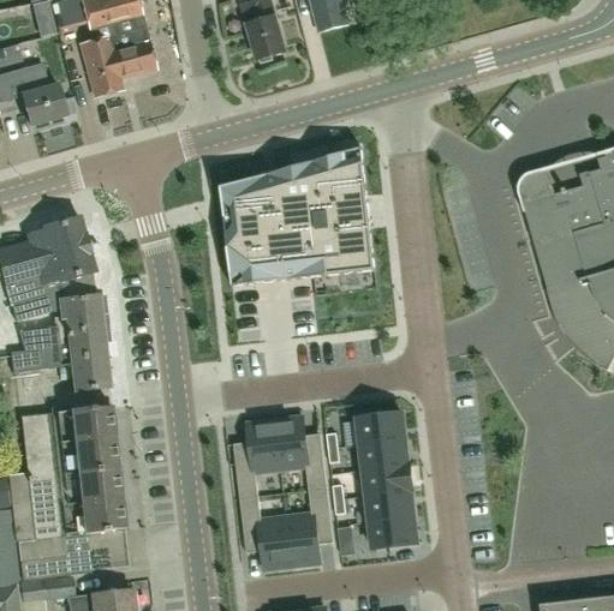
[(79,42),(94,94),(121,87),(118,76),(155,66),(147,39),(145,39),(142,25),(136,0),(81,0),(90,40),(79,42)]
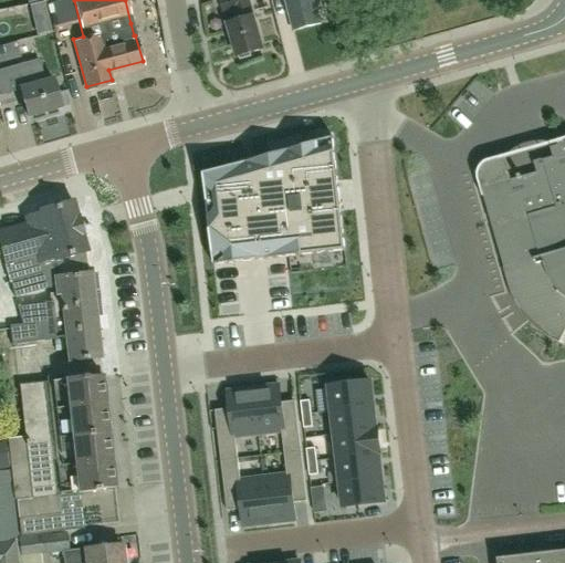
[(237,54),(262,47),(248,0),(222,0),(226,9),(233,7),(237,18),(227,21),(237,54)]
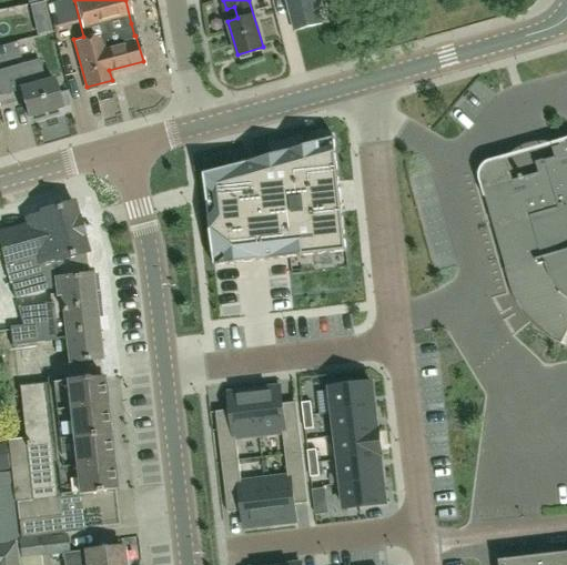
[(285,0),(293,29),(322,21),(316,0),(285,0)]
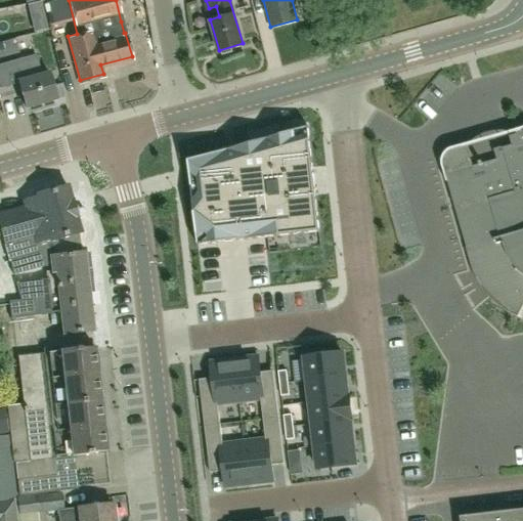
[(14,58),(0,62),(0,86),(17,82),(25,105),(54,96),(47,71),(40,73),(34,53),(19,57),(14,58)]
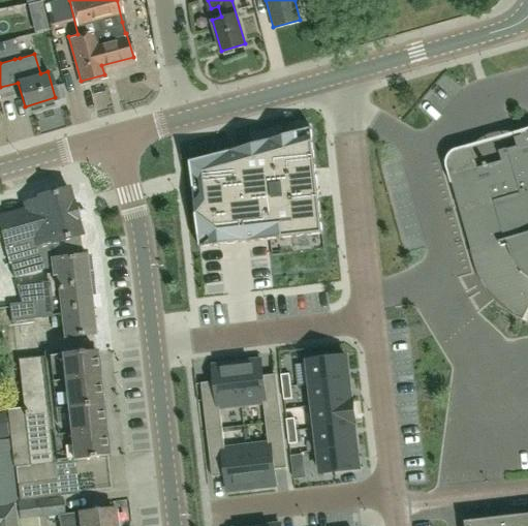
[(309,122),(188,156),(197,241),(321,227),(309,122)]
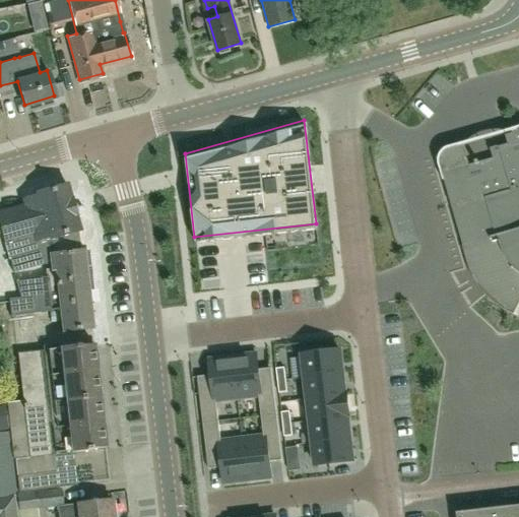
[(518,124),(504,129),(507,141),(490,146),(492,155),(468,163),(462,140),(448,144),(447,145),(445,146),(444,145),(443,145),(444,147),(440,151),(438,156),(436,156),(436,157),(438,157),(438,160),(438,164),(443,178),(463,244),(462,245),(467,261),(474,277),(484,292),(495,301),(506,308),(518,313),(518,311),(518,124)]
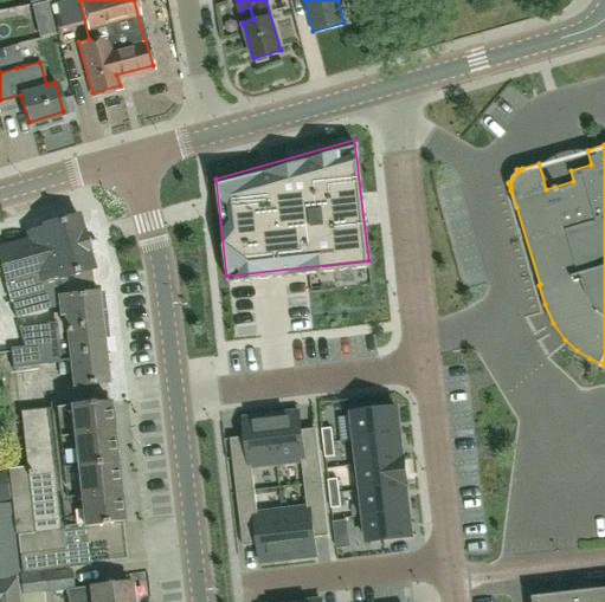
[(10,298),(91,276),(90,266),(92,266),(88,250),(82,228),(77,212),(65,215),(65,214),(51,219),(42,222),(42,225),(26,230),(27,237),(0,244),(0,267),(1,273),(2,273),(10,298)]
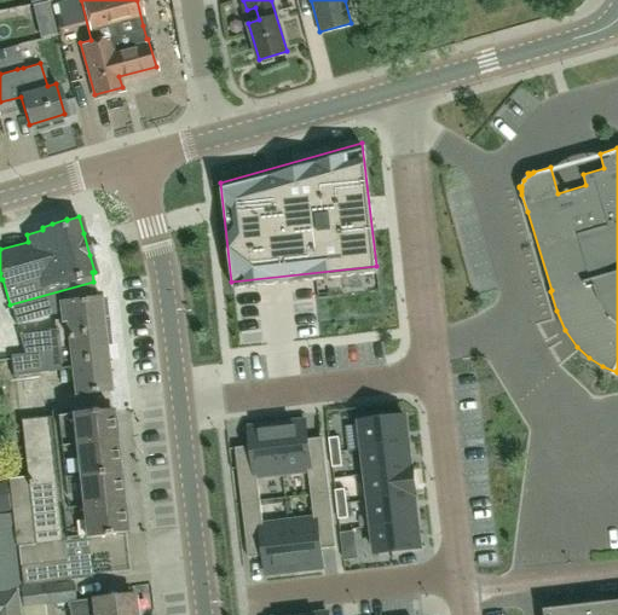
[(41,330),(41,329),(16,331),(22,350),(103,341),(97,296),(96,296),(93,282),(10,305),(10,306),(15,323),(59,309),(61,318),(53,319),(55,328),(41,330)]
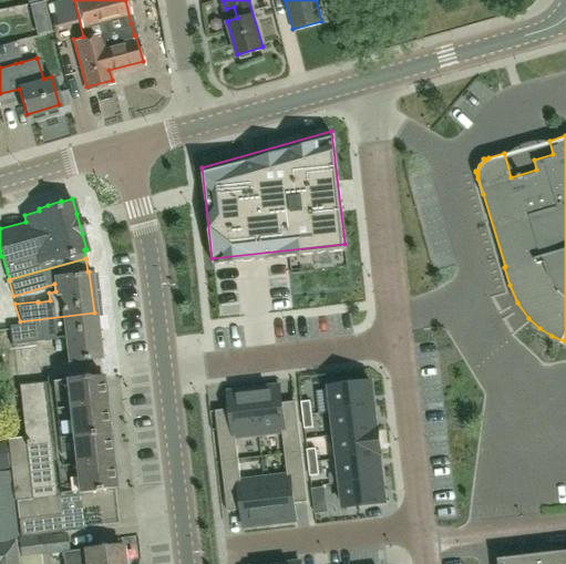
[(11,342),(20,341),(35,340),(38,360),(69,356),(70,360),(101,356),(94,313),(20,321),(21,322),(8,324),(11,342)]
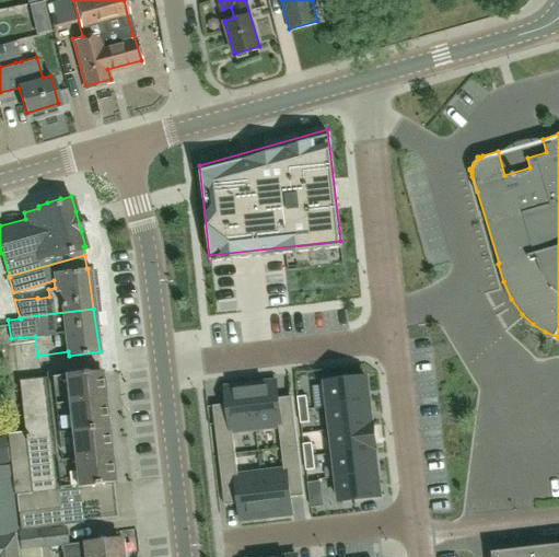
[(19,379),(24,430),(6,432),(9,460),(16,525),(61,521),(60,515),(70,514),(69,505),(59,506),(57,487),(114,480),(101,370),(85,371),(85,369),(63,372),(63,373),(19,379)]
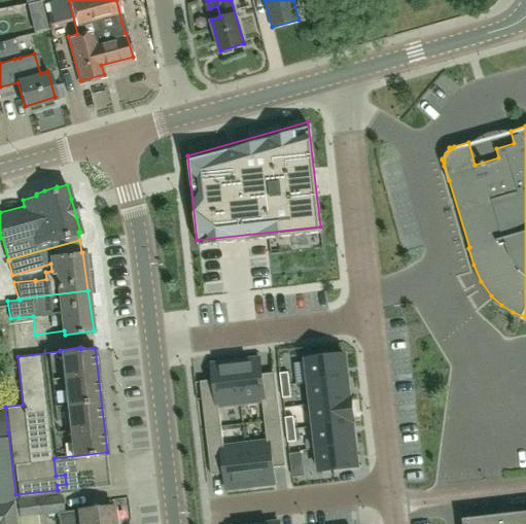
[(344,353),(306,357),(308,381),(346,376),(344,353)]
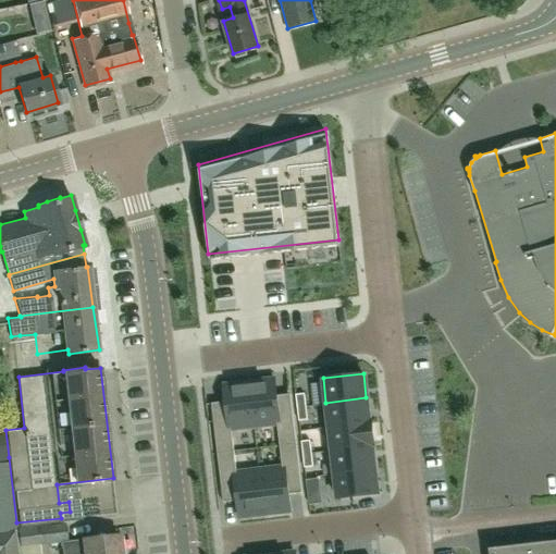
[(273,378),(248,381),(254,425),(276,421),(279,444),(295,442),(289,392),(275,394),(273,378)]
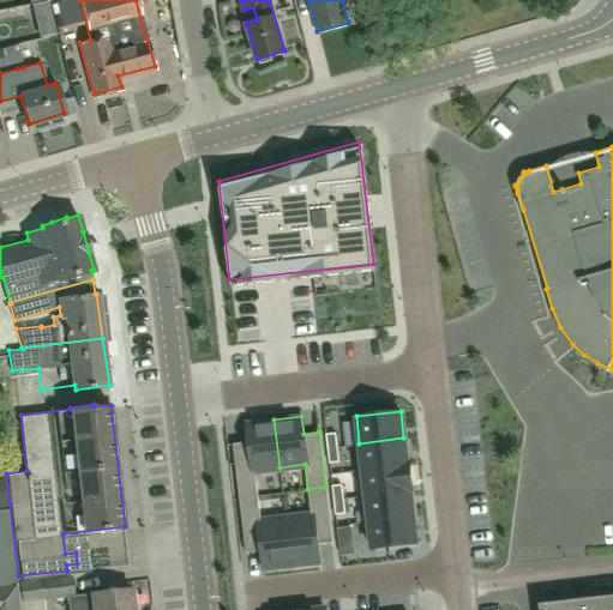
[(254,470),(280,467),(274,420),(246,422),(247,440),(232,442),(239,496),(257,494),(254,470)]
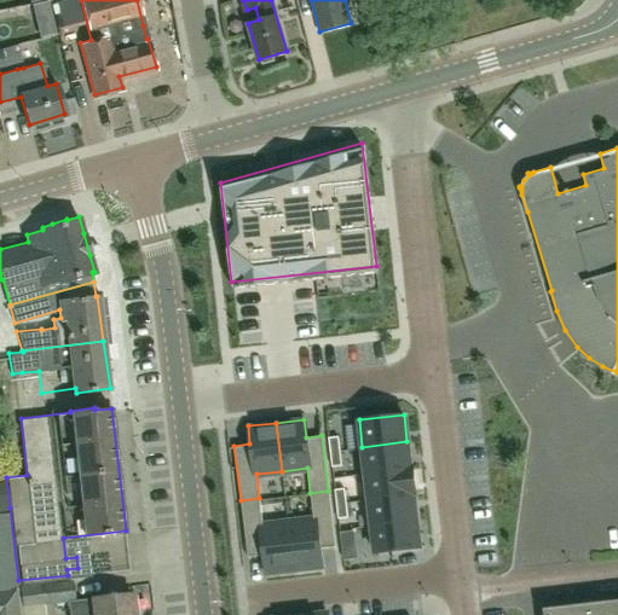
[(342,440),(328,441),(329,451),(344,448),(342,440)]
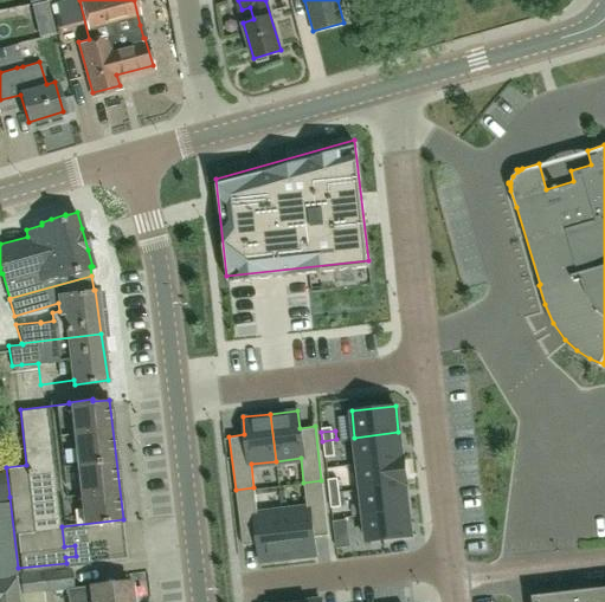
[(398,432),(354,438),(358,463),(404,458),(403,457),(401,457),(398,432)]
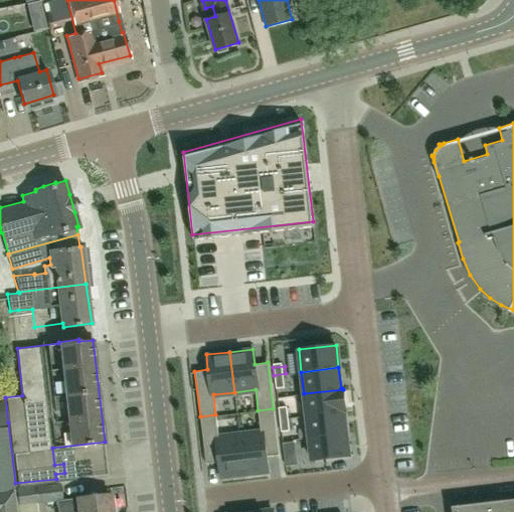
[(274,375),(275,383),(287,381),(286,373),(274,375)]
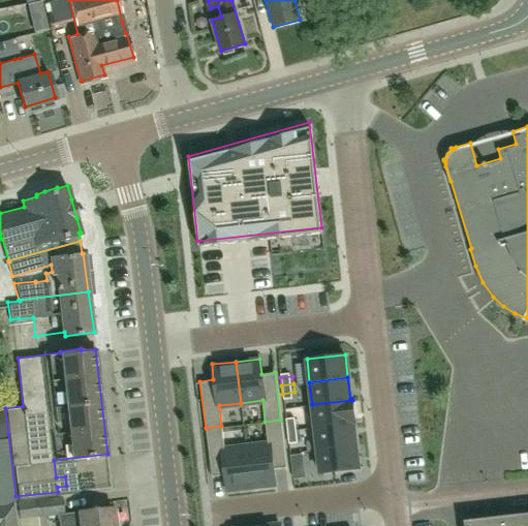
[(312,404),(314,427),(354,422),(352,400),(312,404)]
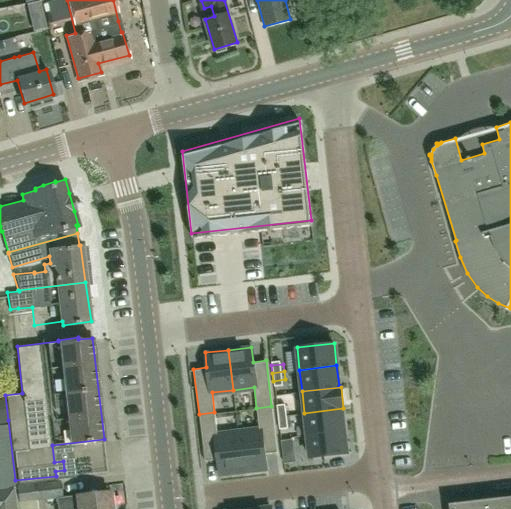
[(258,428),(237,430),(242,470),(265,468),(264,453),(277,451),(271,406),(256,408),(258,428)]
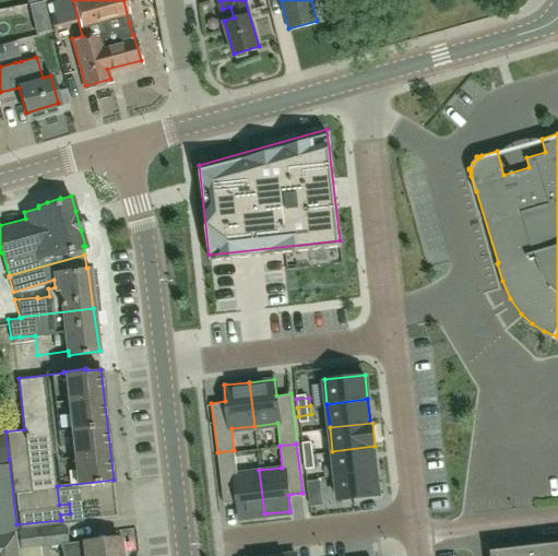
[(316,452),(315,444),(301,446),(303,454),(316,452)]
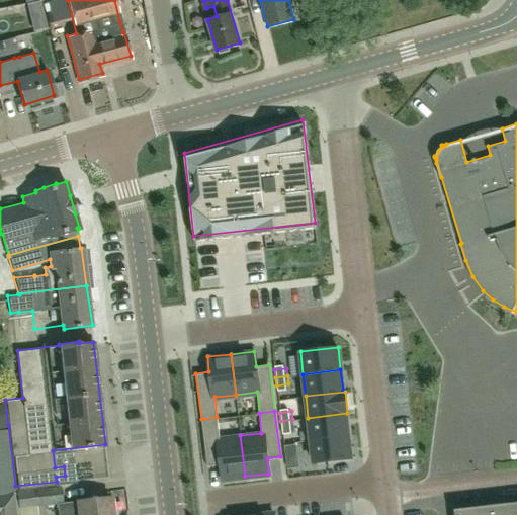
[(348,435),(345,414),(347,414),(347,413),(308,418),(311,439),(348,435)]
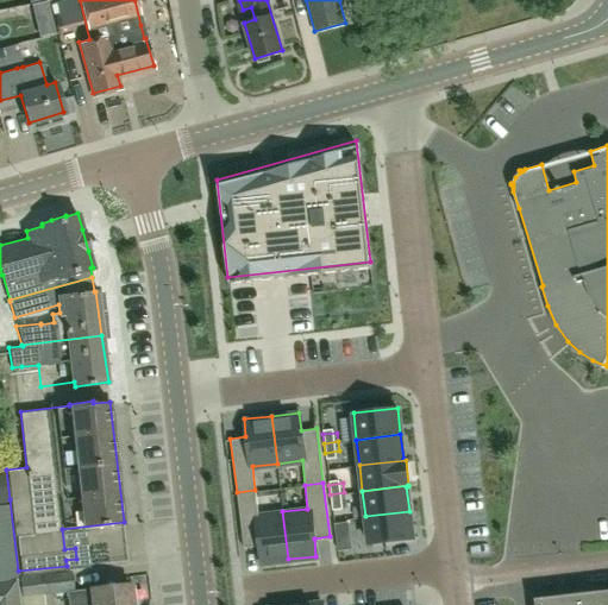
[(261,562),(288,559),(282,511),(257,515),(255,490),(237,492),(243,547),(258,544),(261,562)]
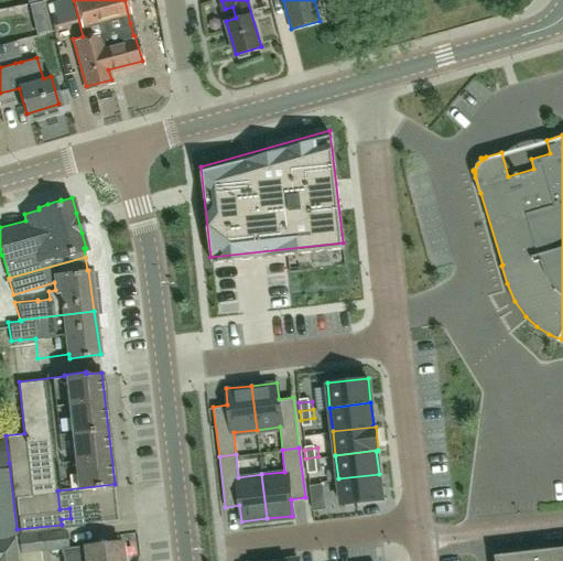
[(305,459),(306,467),(320,465),(318,456),(305,459)]
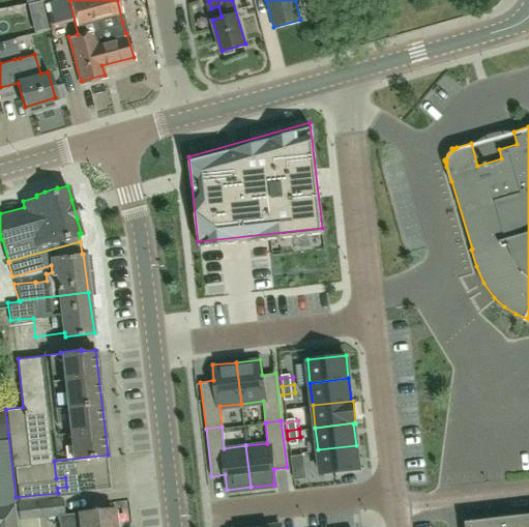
[(0,504),(16,503),(7,435),(0,436),(0,504)]
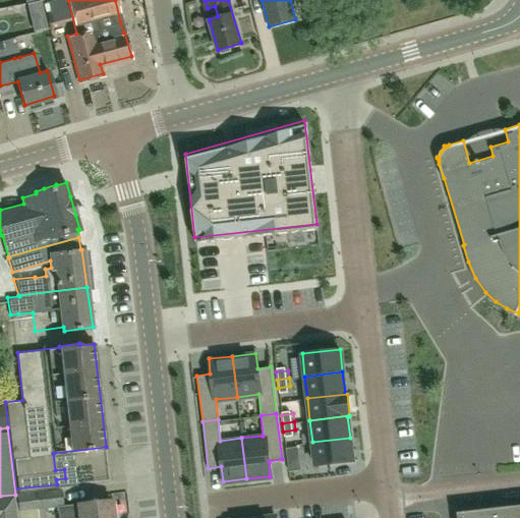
[(315,464),(353,460),(350,438),(312,442),(315,464)]
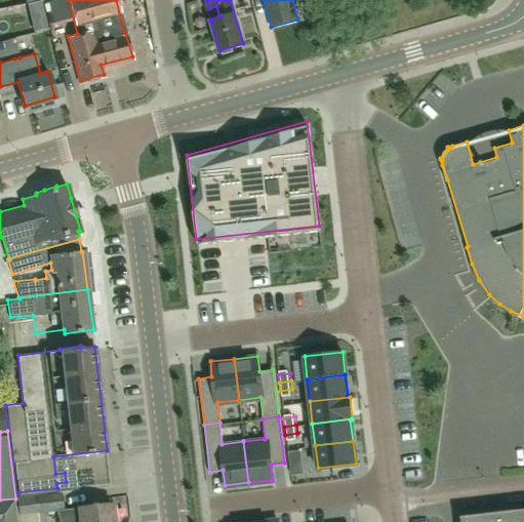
[(287,448),(288,456),(300,455),(299,447),(287,448)]
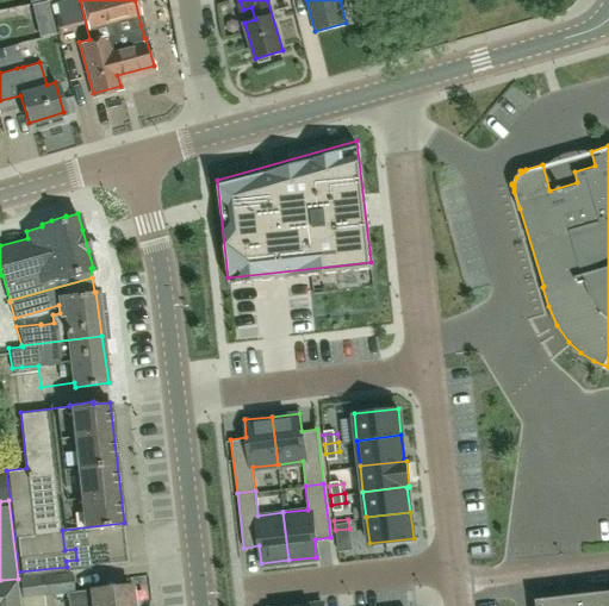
[(131,605),(129,583),(89,588),(73,591),(70,569),(18,575),(20,597),(66,592),(67,605),(131,605)]
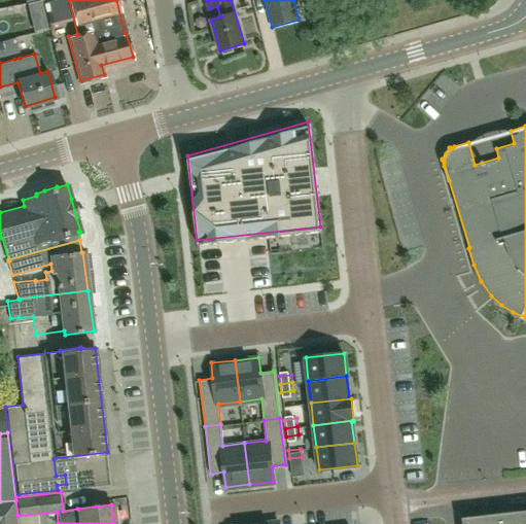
[(13,523),(11,502),(0,503),(0,523),(13,523)]
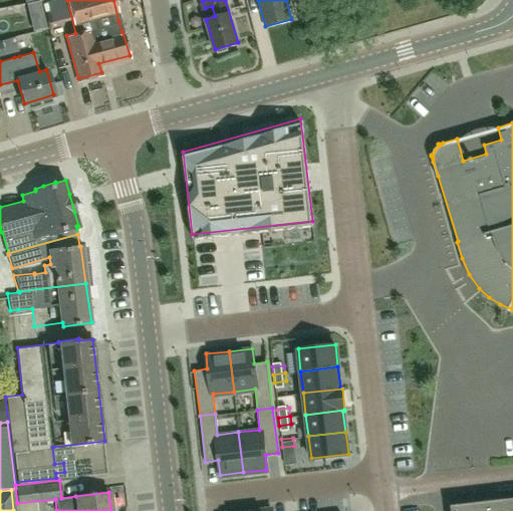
[(512,510),(512,497),(451,505),(451,510),(512,510)]
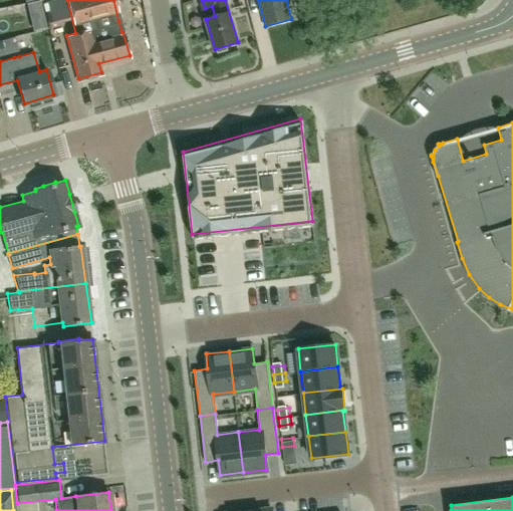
[(19,509),(19,510),(39,510),(36,502),(19,509)]
